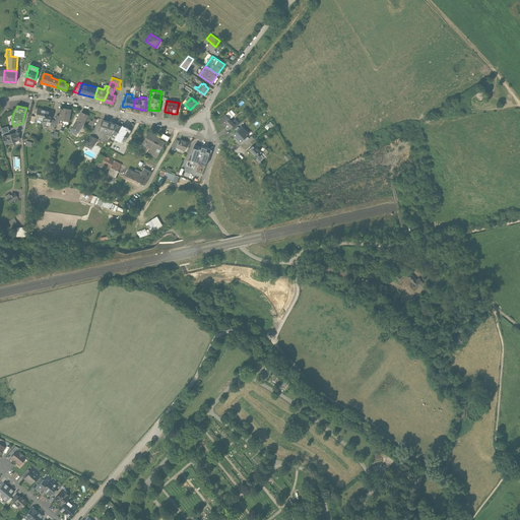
[(69,121),(71,109),(63,108),(62,112),(61,116),(60,115),(60,116),(59,120),(69,121)]
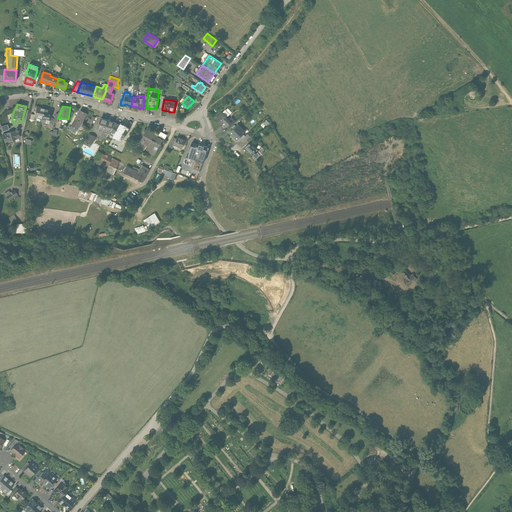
[(34,117),(42,118),(44,108),(36,107),(34,115),(34,116),(34,117)]
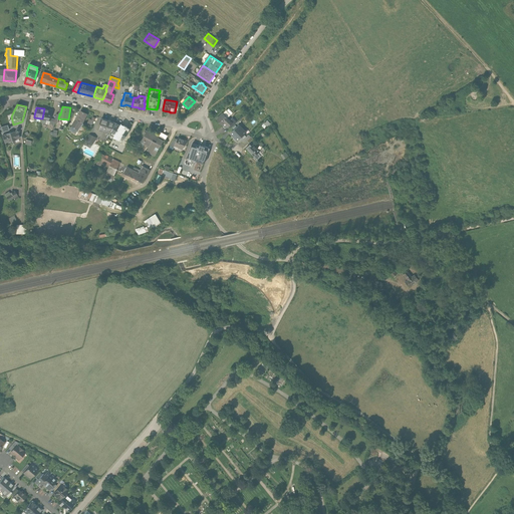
[(52,110),(44,108),(42,118),(41,122),(44,123),(45,119),(49,120),(50,118),(52,110)]
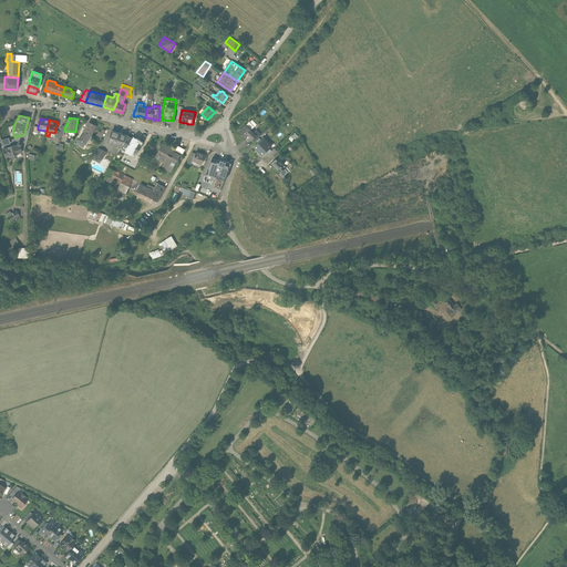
[(90,122),(84,131),(91,135),(94,131),(96,125),(90,122)]
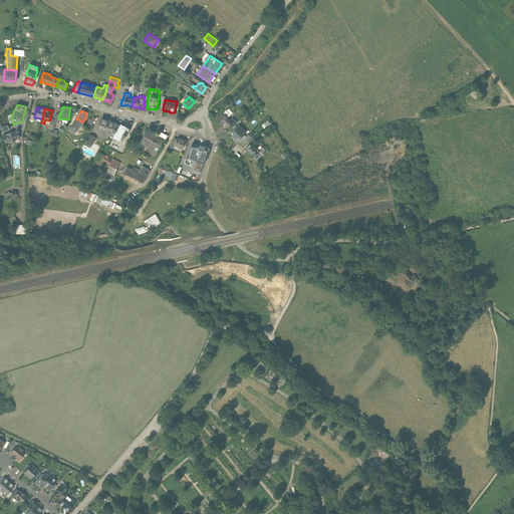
[(226,110),(217,119),(222,125),(225,122),(229,126),(232,123),(230,120),(227,118),(230,115),(226,110)]
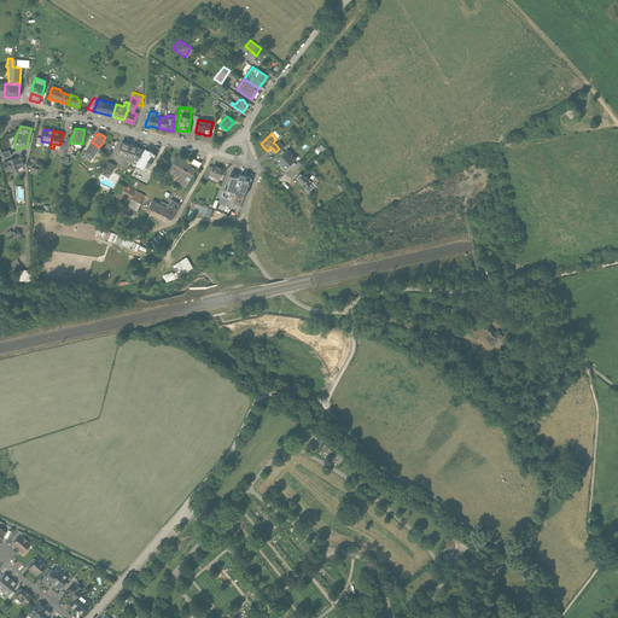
[(109,143),(105,150),(110,152),(115,141),(112,140),(110,144),(109,143)]
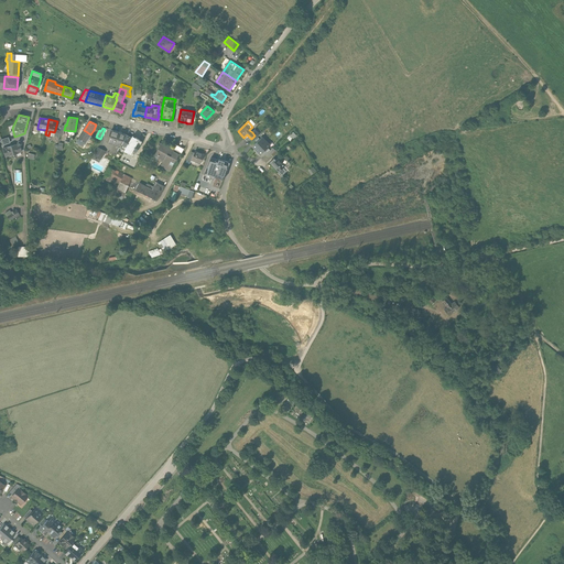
[(90,134),(84,130),(76,141),(83,145),(90,134)]
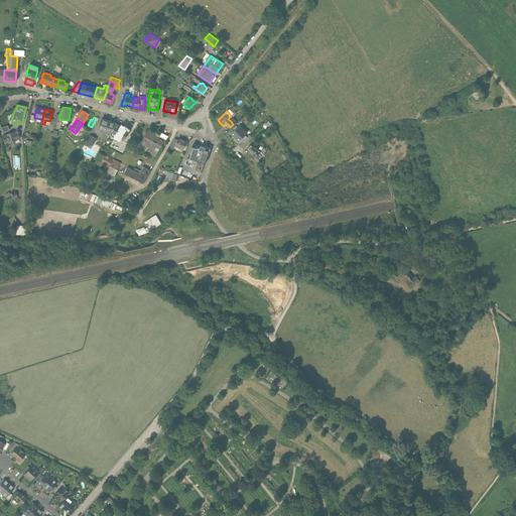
[(99,128),(111,133),(116,123),(102,119),(99,128)]
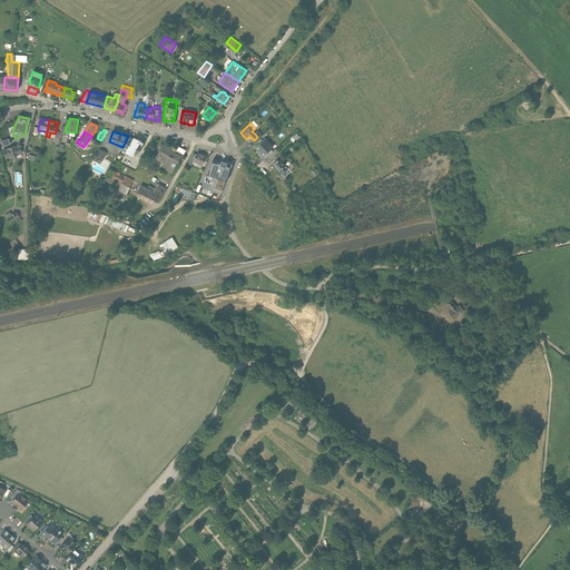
[(258,131),(255,134),(257,137),(254,140),(256,143),(263,136),(258,131)]
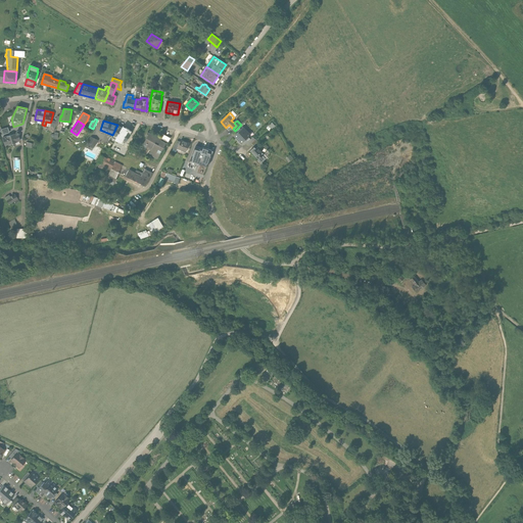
[(117,125),(112,135),(111,136),(115,139),(122,142),(124,140),(126,141),(132,131),(129,130),(130,129),(124,126),(123,127),(117,125)]
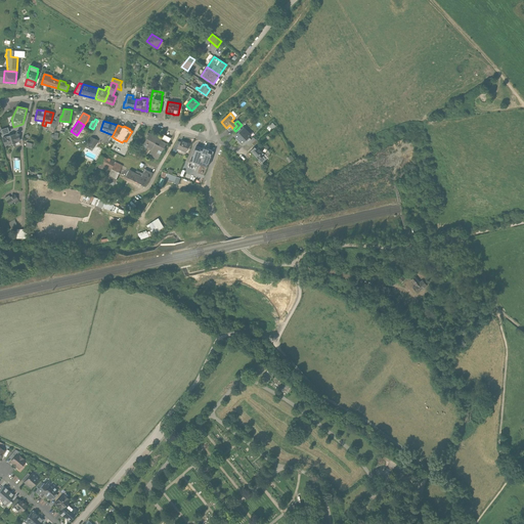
[(234,136),(238,140),(248,132),(244,128),(234,136)]
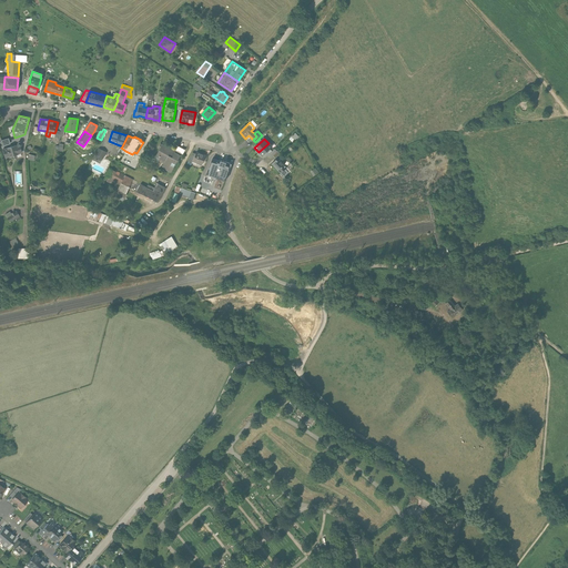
[(17,155),(16,154),(21,153),(19,146),(20,145),(21,144),(21,143),(19,142),(18,142),(17,144),(18,145),(2,149),(4,158),(10,156),(12,158),(13,159),(14,158),(16,156),(17,155)]
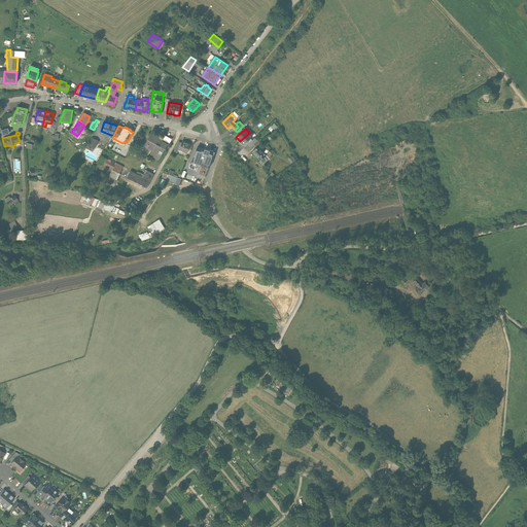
[(150,154),(159,160),(167,144),(169,145),(172,139),(166,135),(164,138),(160,136),(160,137),(154,135),(154,136),(148,133),(147,136),(149,138),(147,142),(148,144),(149,144),(148,146),(153,149),(150,154)]
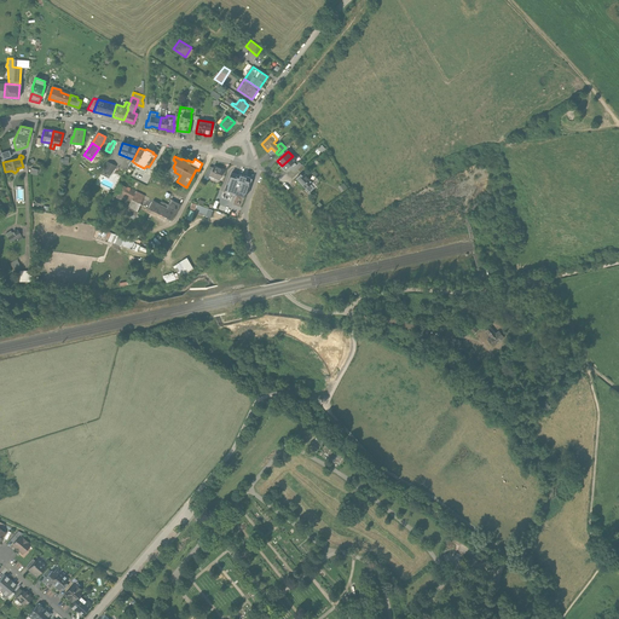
[(296,160),(293,156),(282,166),(287,171),(294,163),(296,160)]
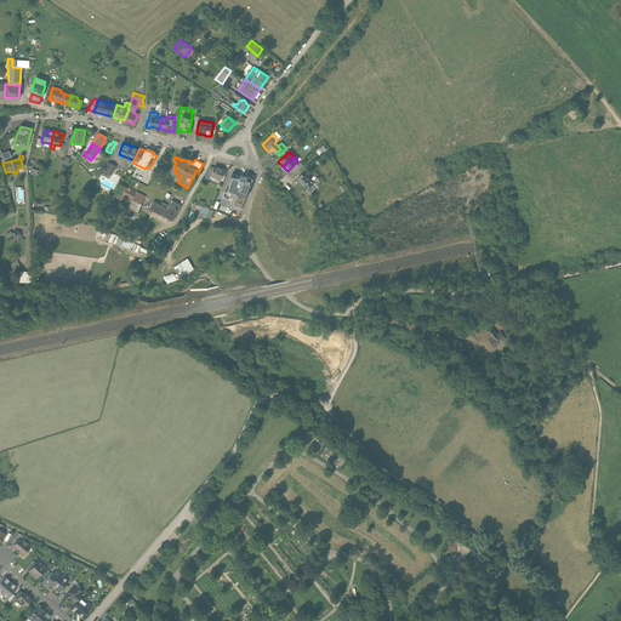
[(117,166),(108,163),(104,169),(113,172),(117,166)]
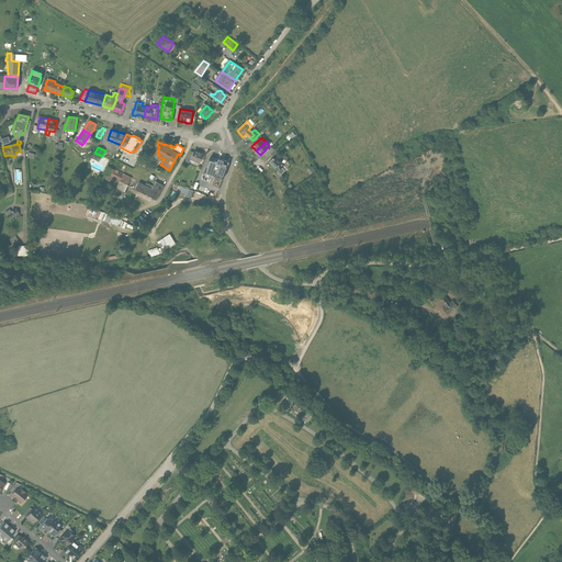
[(267,148),(260,155),(262,157),(265,155),(269,150),(267,148)]
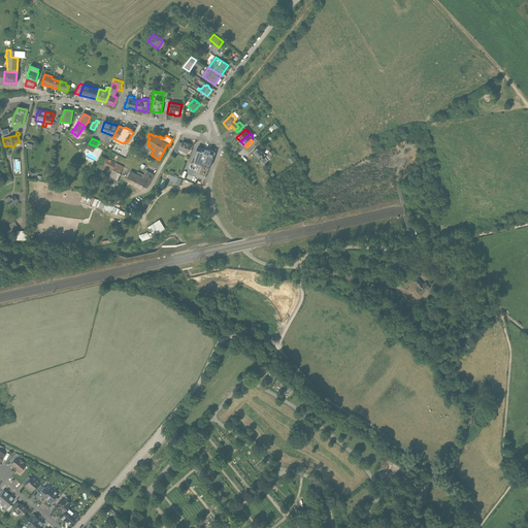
[(253,141),(249,145),(251,147),(258,141),(255,139),(253,141)]
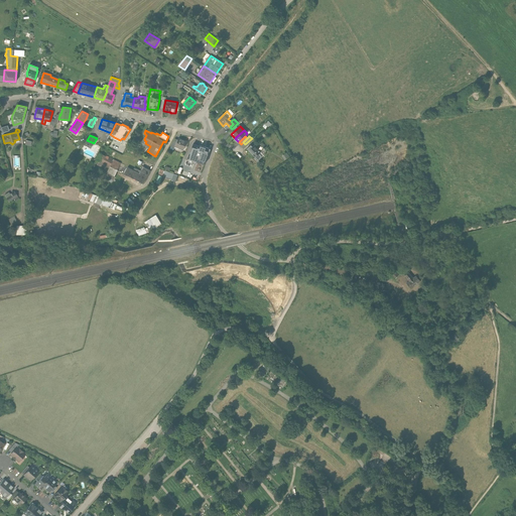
[(175,146),(183,149),(185,146),(186,146),(188,141),(178,137),(177,139),(175,145),(175,146)]
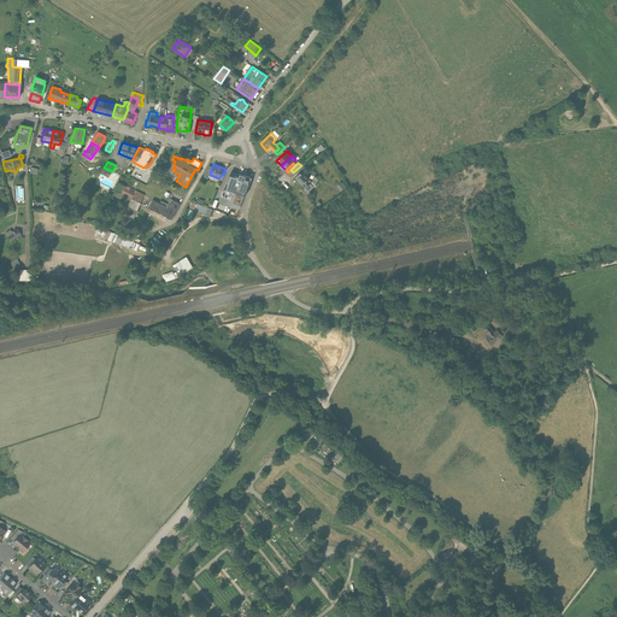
[(109,178),(112,171),(104,168),(100,174),(109,178)]
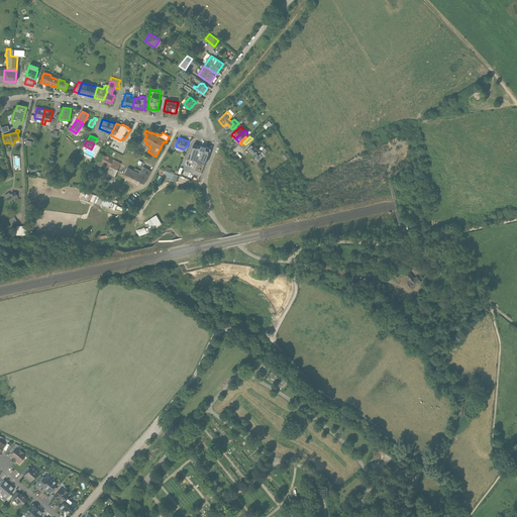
[(201,146),(194,144),(191,151),(188,159),(192,160),(191,160),(205,165),(211,149),(201,145),(201,146)]
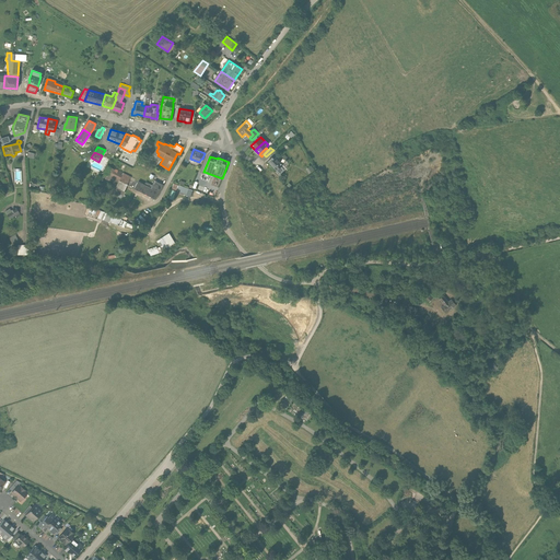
[(270,163),(269,164),(277,171),(280,174),(284,171),(281,167),(282,165),(276,158),(273,160),(272,158),(268,162),(270,163)]
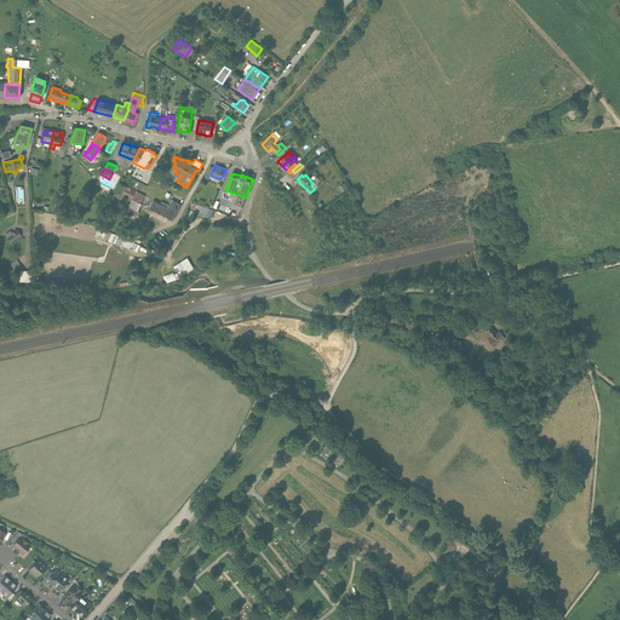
[(130,205),(132,200),(136,191),(120,183),(116,191),(119,194),(116,197),(130,205)]
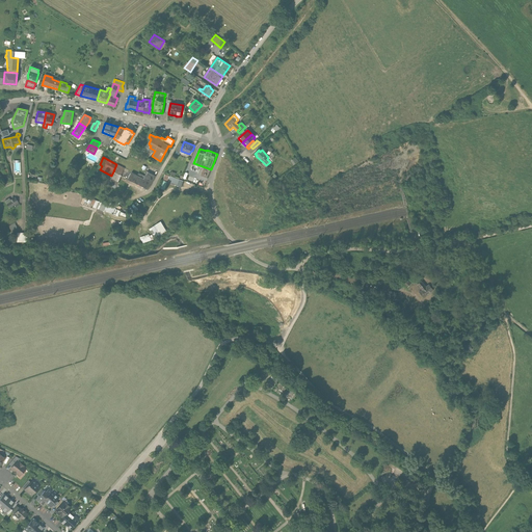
[(117,164),(116,164),(113,171),(121,176),(125,168),(117,164)]
